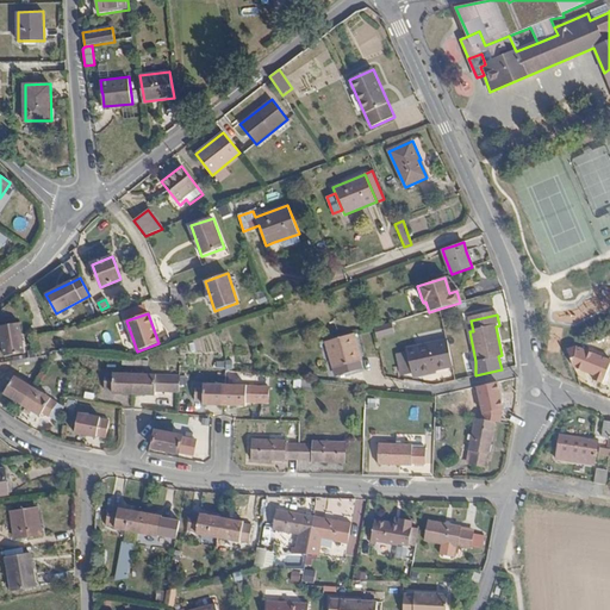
[(377,336),(393,331),(391,322),(374,327),(377,336)]
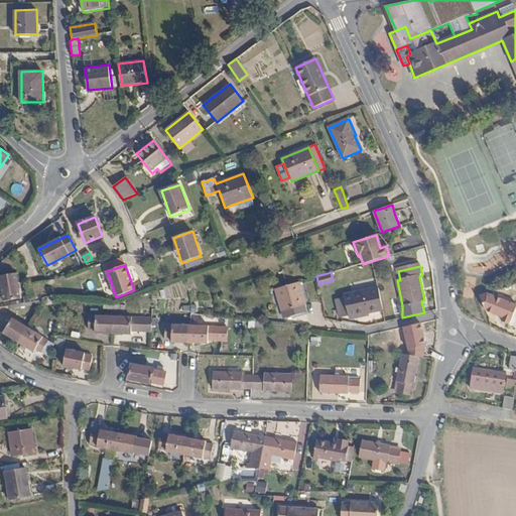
[(5,301),(21,298),(17,273),(0,275),(5,301)]
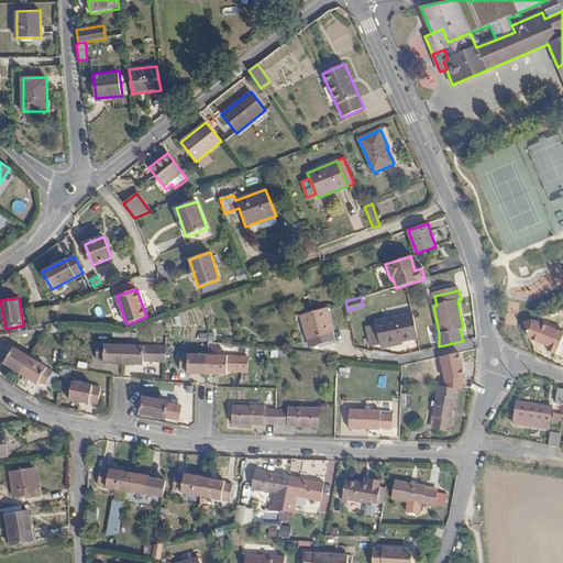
[(326,308),(301,316),(302,319),(310,348),(333,341),(331,333),(333,332),(326,308)]
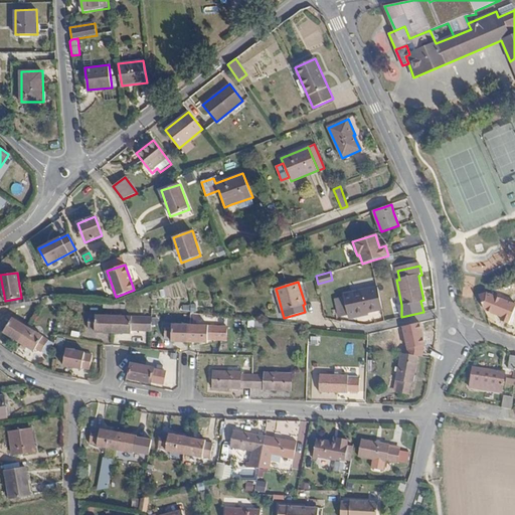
[(365,313),(382,309),(377,287),(367,289),(351,293),(351,295),(344,297),(348,315),(355,314),(356,315),(365,313)]
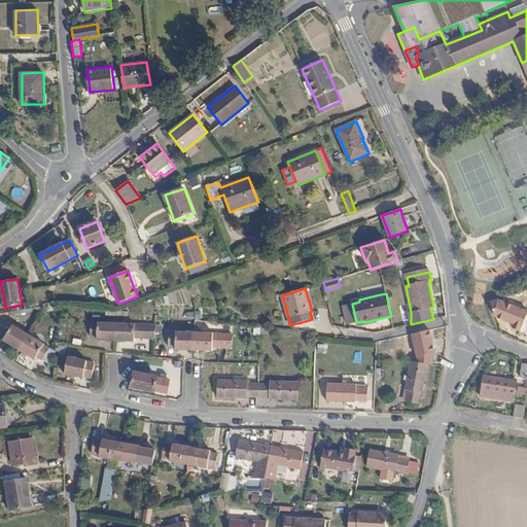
[(526,311),(499,301),(491,304),(496,318),(514,325),(513,328),(521,332),(526,317),(526,311)]
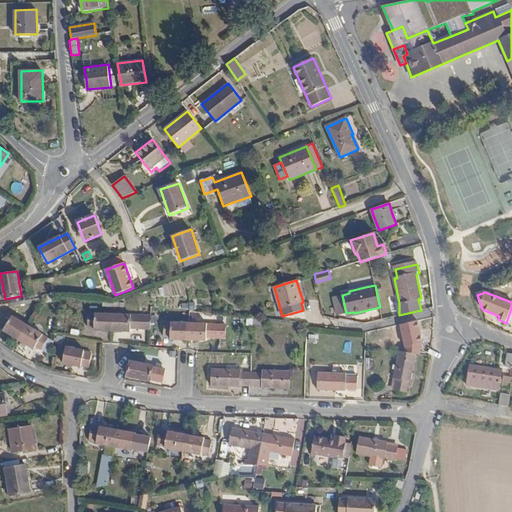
[(346,313),(342,295),(333,297),(336,312),(346,313)]
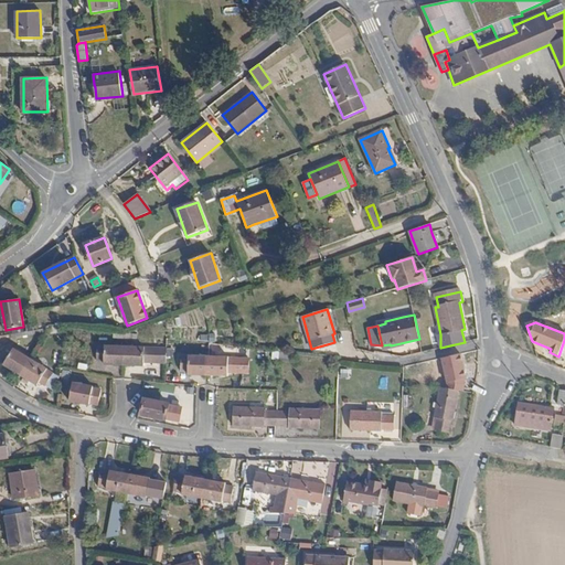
[(104,364),(124,365),(125,344),(97,343),(97,361),(104,361),(104,364)]
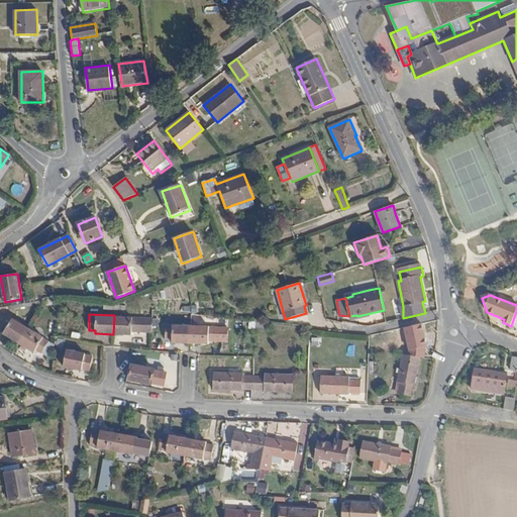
[(3,333),(19,343),(27,329),(27,328),(6,315),(0,326),(0,327),(5,331),(3,333)]
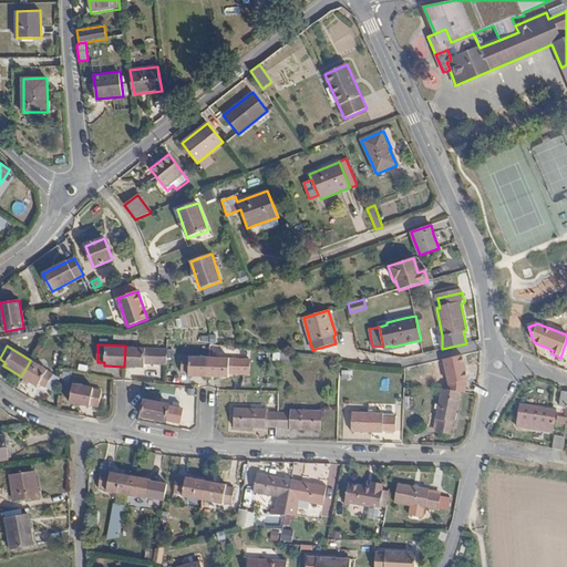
[(144,363),(166,364),(167,347),(125,346),(124,367),(144,367),(144,363)]
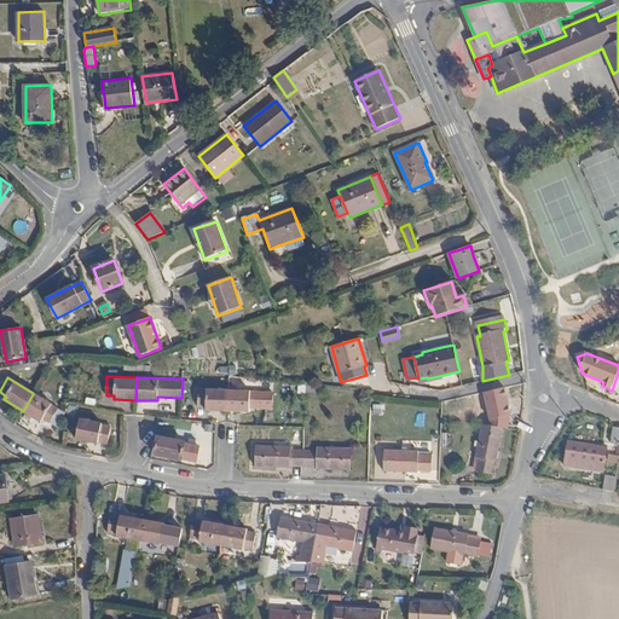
[(504,387),(484,392),(491,418),(512,414),(504,387)]
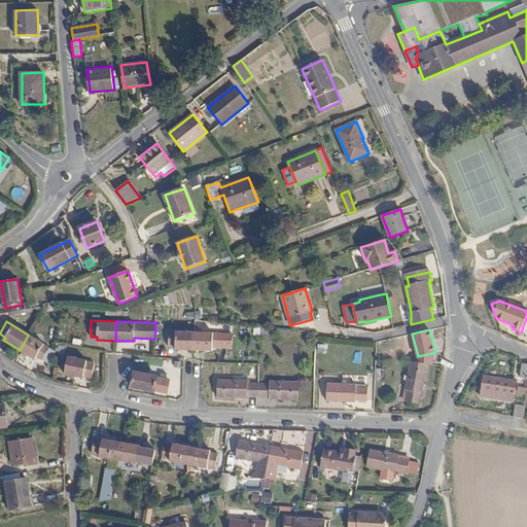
[(175,349),(195,350),(195,332),(189,332),(169,331),(169,346),(176,346),(175,349)]
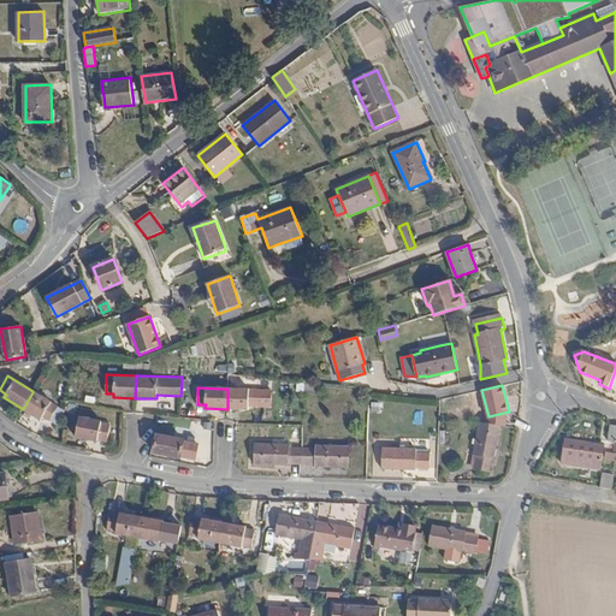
[(227,389),(227,409),(248,410),(248,407),(271,407),(272,390),(264,389),(227,389)]
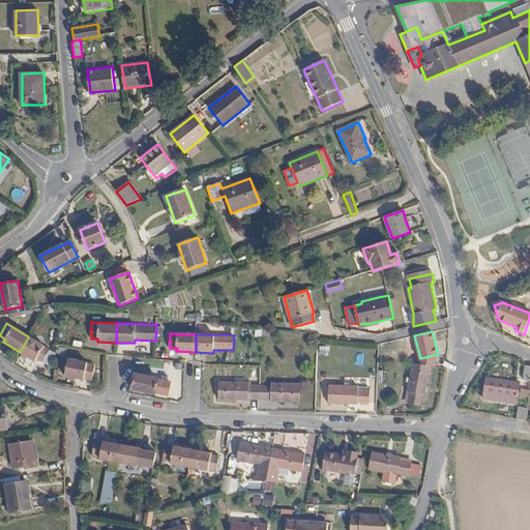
[(28,337),(20,352),(35,361),(36,358),(42,362),(50,350),(28,337)]
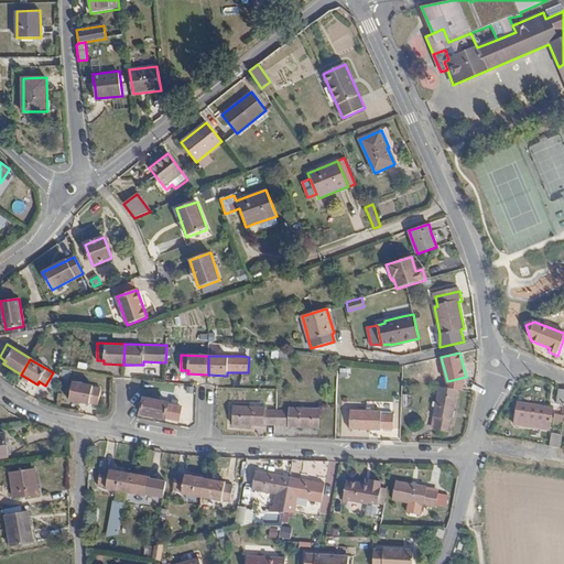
[(53,372),(45,386),(52,389),(60,376),(53,372)]
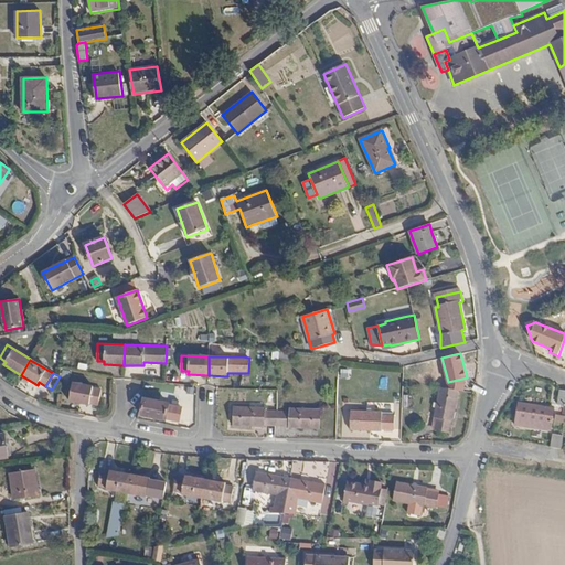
[(93,386),(73,383),(70,401),(89,405),(89,404),(98,405),(102,392),(93,390),(93,386)]
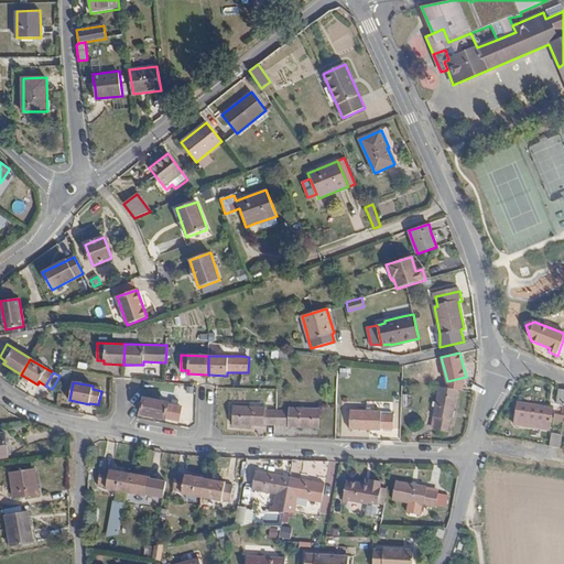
[(448,432),(451,420),(452,420),(457,390),(440,387),(434,416),(436,418),(434,430),(448,432)]
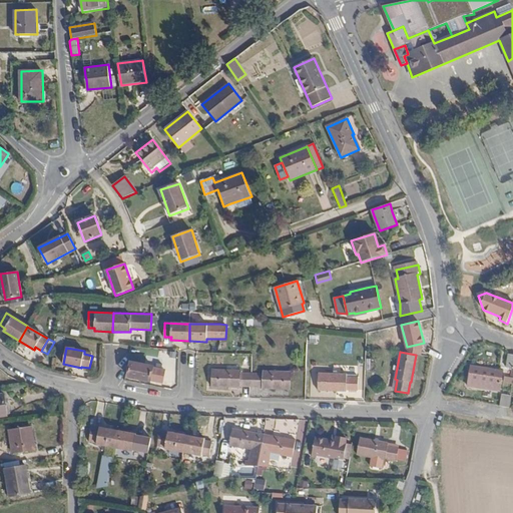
[(131,363),(130,367),(129,373),(128,377),(150,382),(150,380),(162,383),(165,370),(161,370),(156,369),(152,368),(153,367),(131,363)]
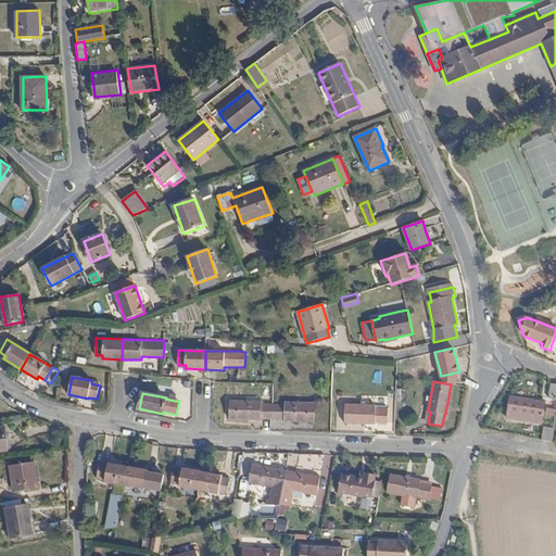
[(545,402),(510,396),(507,418),(542,424),(545,402)]
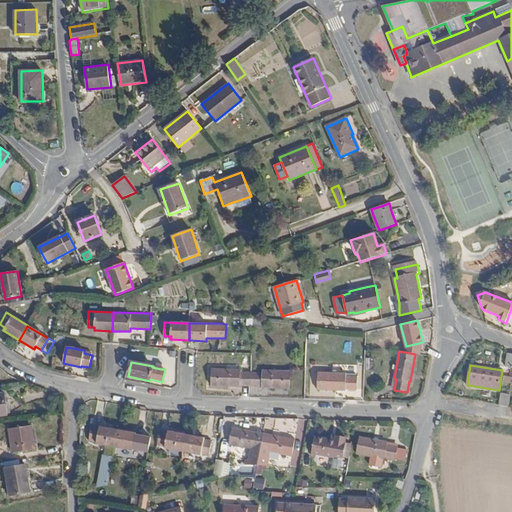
[(239,385),(250,386),(250,373),(240,373),(240,370),(238,370),(212,369),(212,386),(239,387),(239,385)]
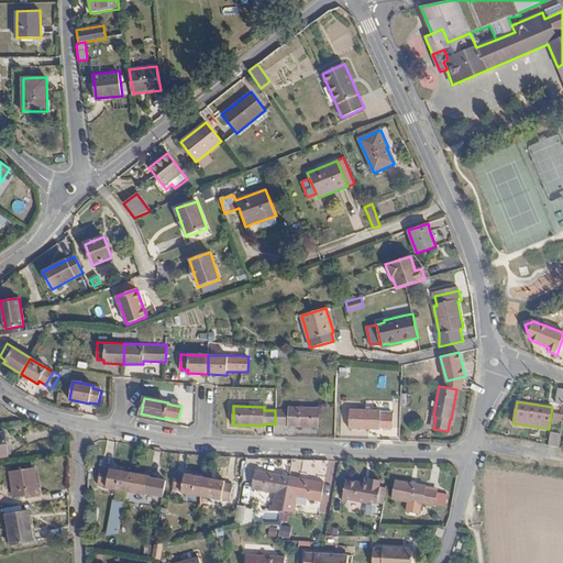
[(275,410),(275,424),(288,424),(288,426),(319,427),(320,409),(294,408),(289,408),(289,410),(275,410)]
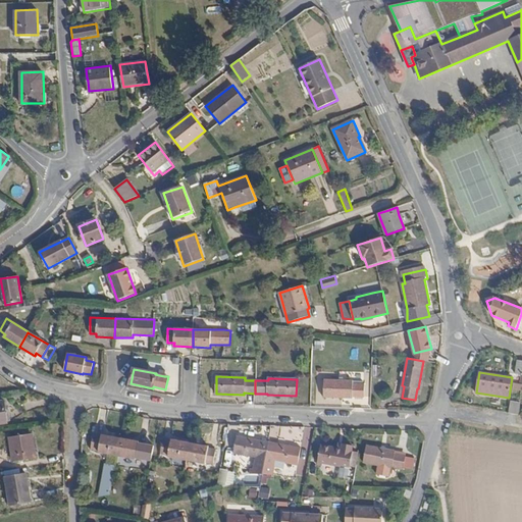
[(324,397),(352,398),(352,397),(364,397),(364,382),(353,382),(353,380),(324,380),(324,397)]
